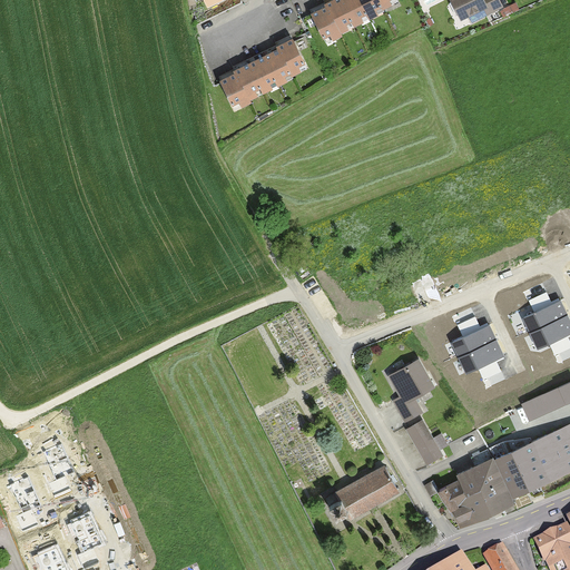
[(322,5),(308,11),(325,45),(342,36),(341,33),(384,11),(382,8),(397,1),(396,0),(324,0),(321,2),(322,5)]
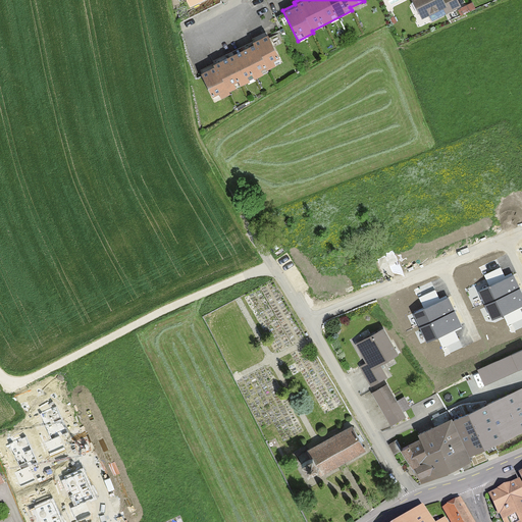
[(412,0),(421,18),(444,7),(448,15),(463,8),(458,0),(412,0)]
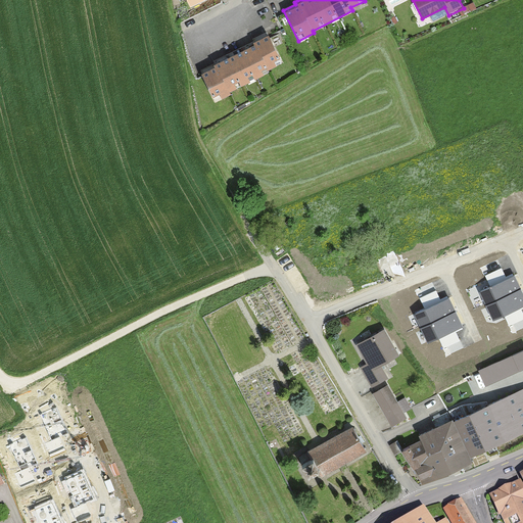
[(210,65),(198,72),(214,102),(229,95),(227,92),(267,73),(266,69),(279,62),(265,34),(248,41),(249,43),(209,63),(210,65)]
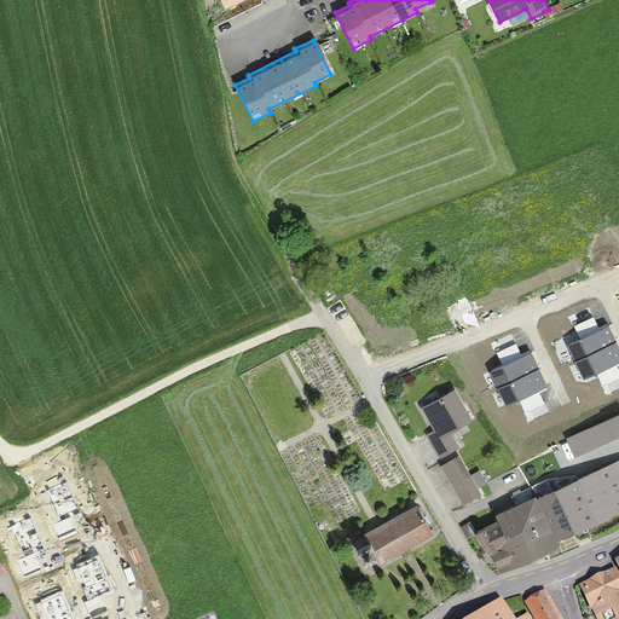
[(618,350),(608,327),(567,346),(583,381),(618,364),(618,350)]
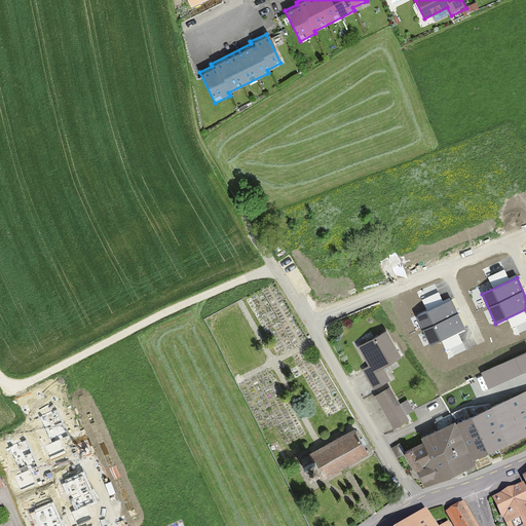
[(451,300),(416,316),(429,346),(465,330),(451,300)]
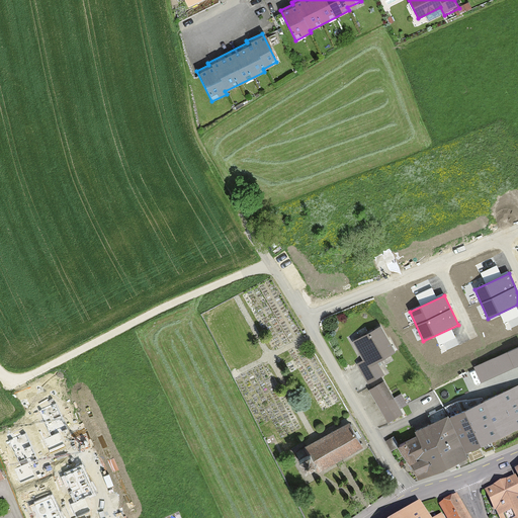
[(355,363),(362,376),(379,367),(376,361),(395,350),(379,324),(351,340),(362,359),(355,363)]
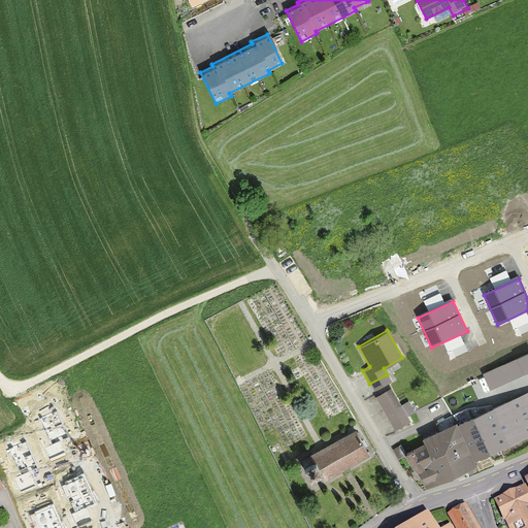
[(527,352),(500,366),(508,385),(527,375),(527,352)]
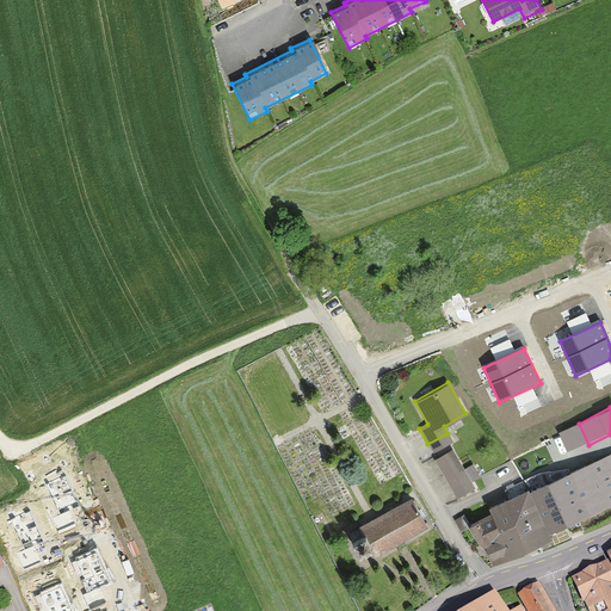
[(452,449),(434,458),(451,489),(470,480),(452,449)]
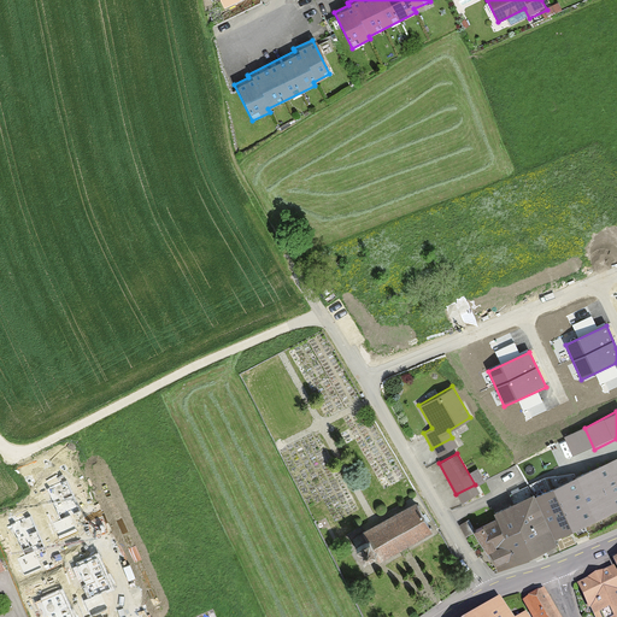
[(493,519),(474,529),(494,573),(554,544),(552,538),(616,507),(616,454),(491,513),(493,519)]
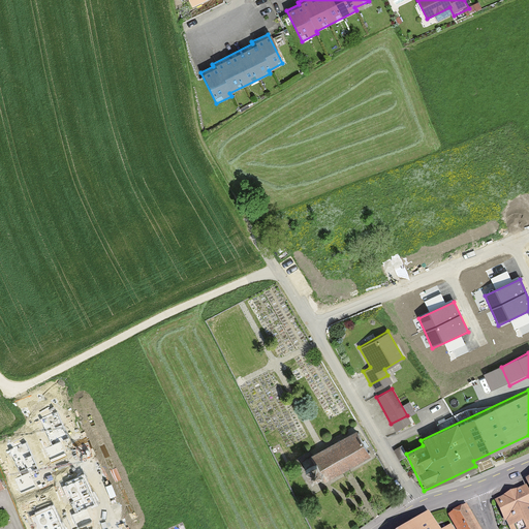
[(370,455),(354,430),(311,456),(315,464),(305,470),(312,481),(321,475),(324,481),(370,455)]
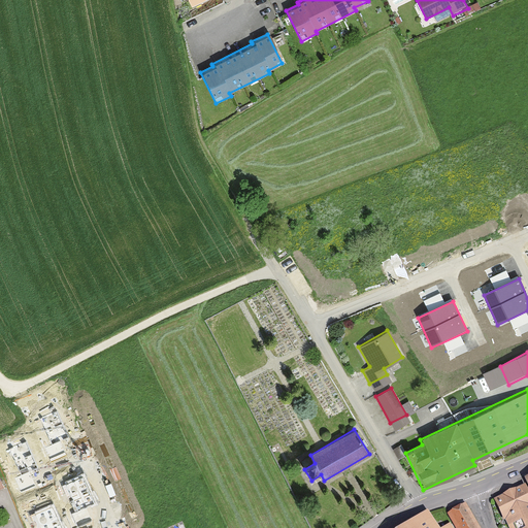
[(495,501),(507,527),(527,527),(527,500),(522,488),(495,501)]
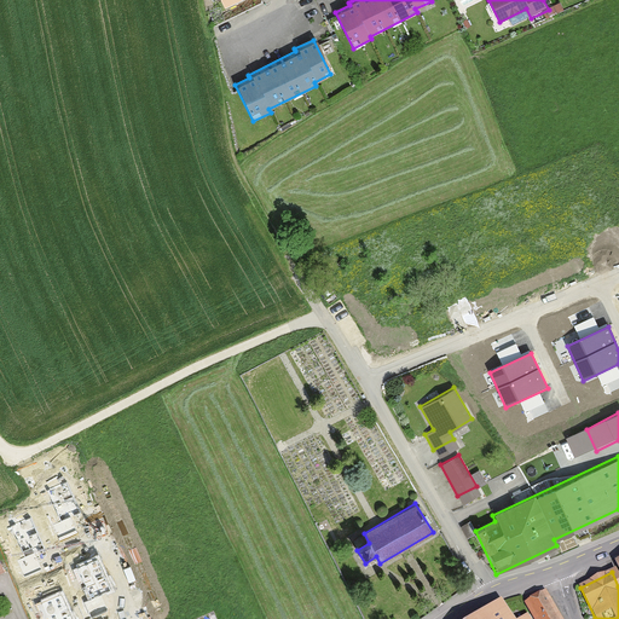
[(533,618),(562,618),(544,593),(525,605),(533,618)]
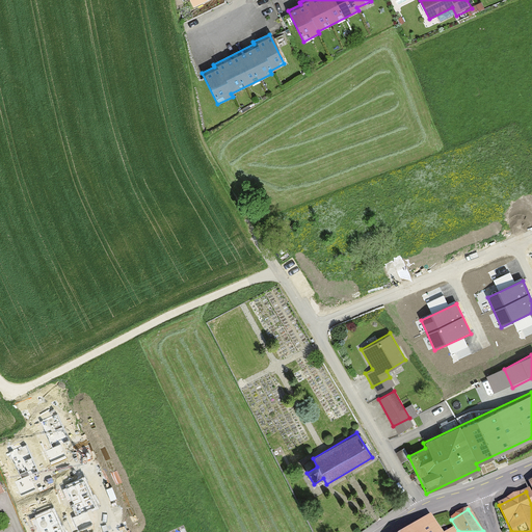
[(414,531),(434,531),(428,523),(414,531)]
